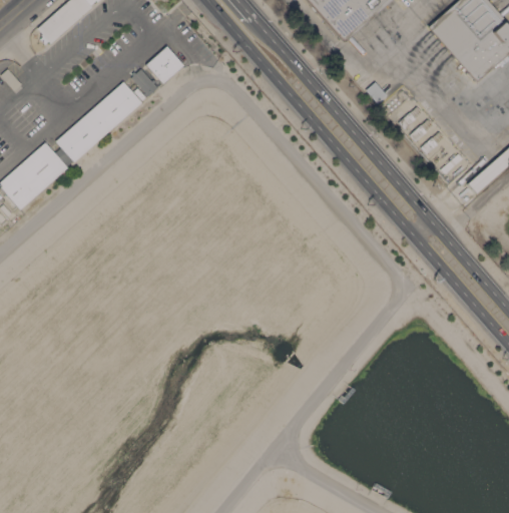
[(93,6),(52,43),(50,41),(47,43),(42,38),(44,35),(43,34),(43,33),(39,28),(70,0),(87,0),(92,5),(93,6)]
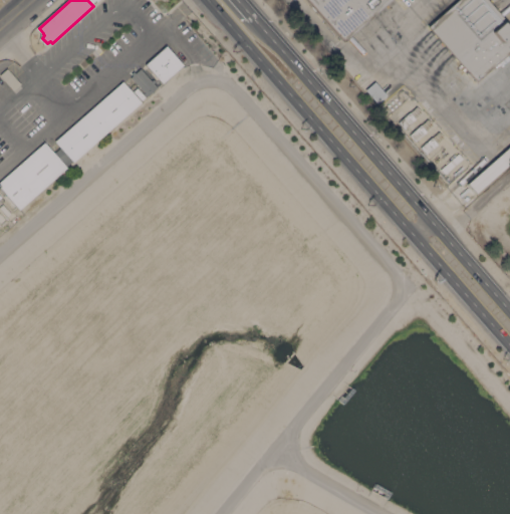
[(392,0),(345,41),(340,35),(309,0),(392,0)]
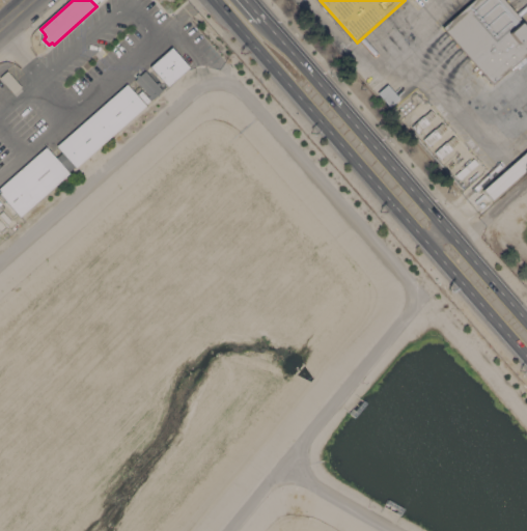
[(444,27),(474,0),(505,0),(526,23),(526,55),(495,84),(444,27)]
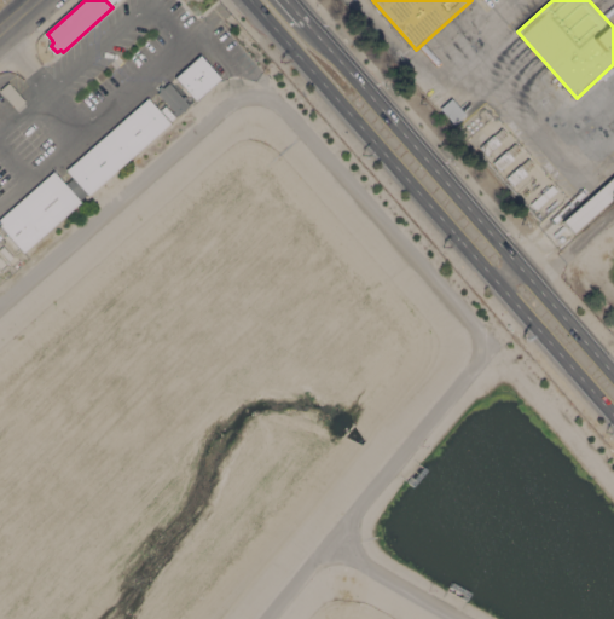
[(202,56),(222,79),(198,100),(193,96),(191,98),(184,88),(186,87),(178,77),(202,56)]
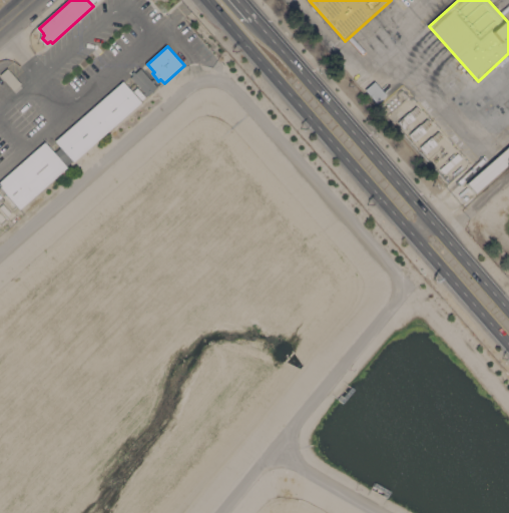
[(23,83),(16,90),(2,74),(9,67),(23,83)]
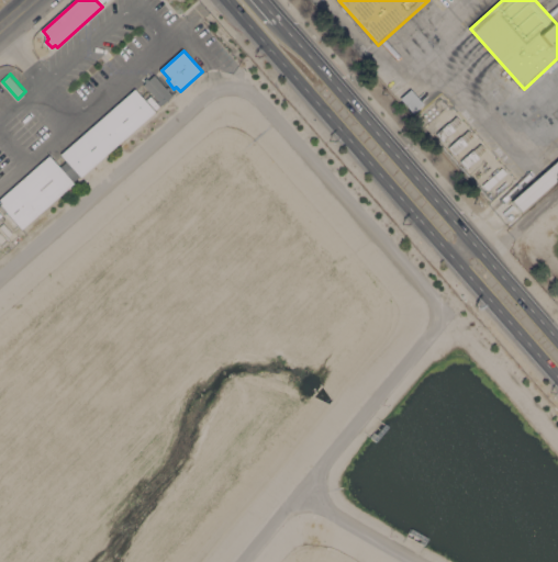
[(168,88),(170,86),(173,89),(170,90),(175,96),(164,104),(163,103),(156,110),(144,96),(148,92),(158,103),(160,101),(145,85),(147,82),(145,80),(148,77),(151,79),(156,75),(168,88)]
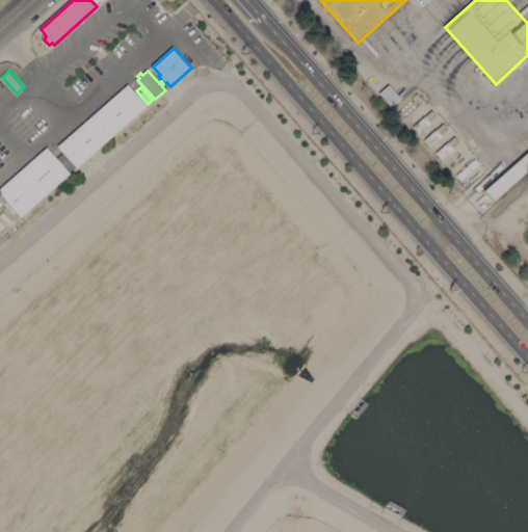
[(130,84),(148,106),(77,167),(76,167),(70,173),(71,174),(22,216),(22,217),(0,192),(0,190),(48,148),(58,159),(64,154),(58,147),(130,84)]
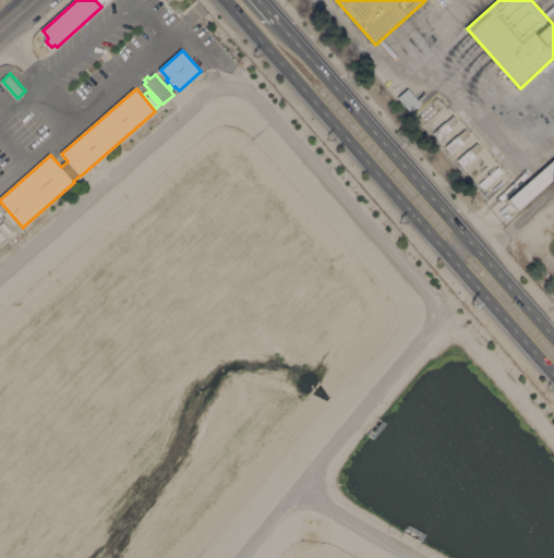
[(447,122),(455,116),(460,121),(453,128),(454,129),(442,140),(435,132),(447,122)]
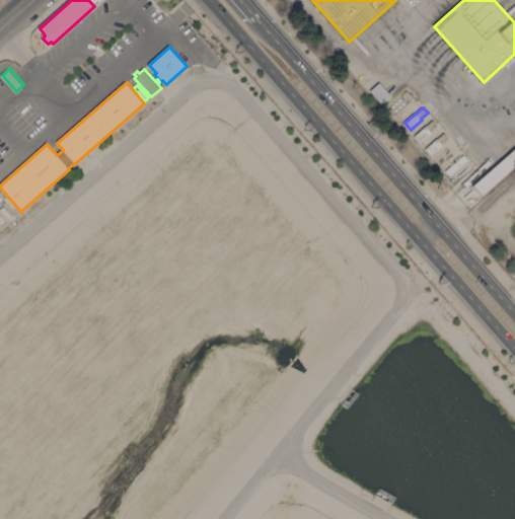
[(427,126),(435,120),(439,126),(432,132),(433,133),(422,143),(416,136),(427,126)]
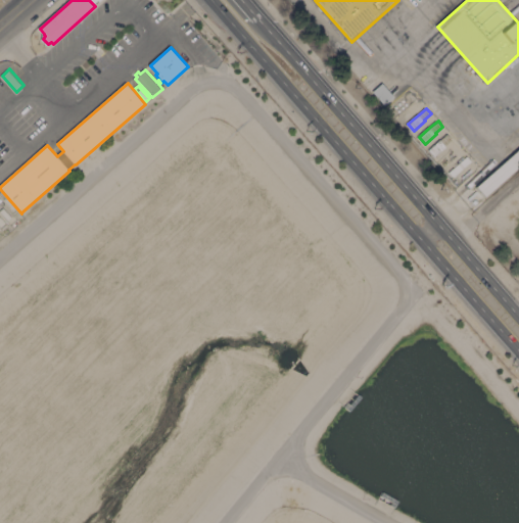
[(441,140),(449,134),(454,139),(446,146),(447,146),(436,156),(430,149),(441,140)]
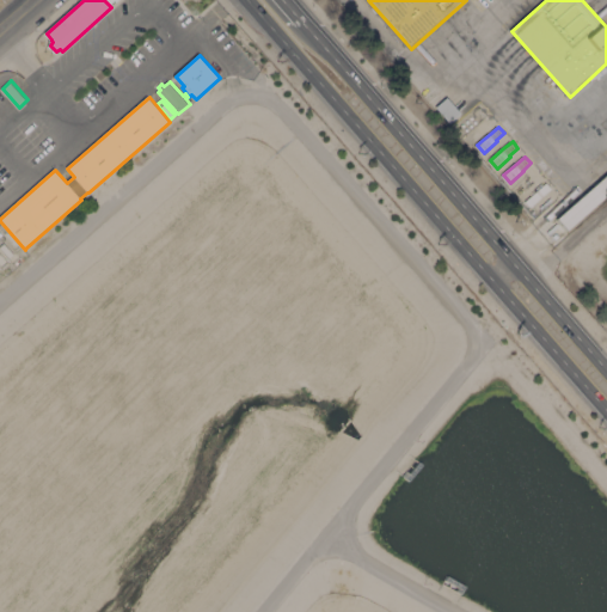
[(606,196),(569,230),(558,218),(606,175),(606,196)]
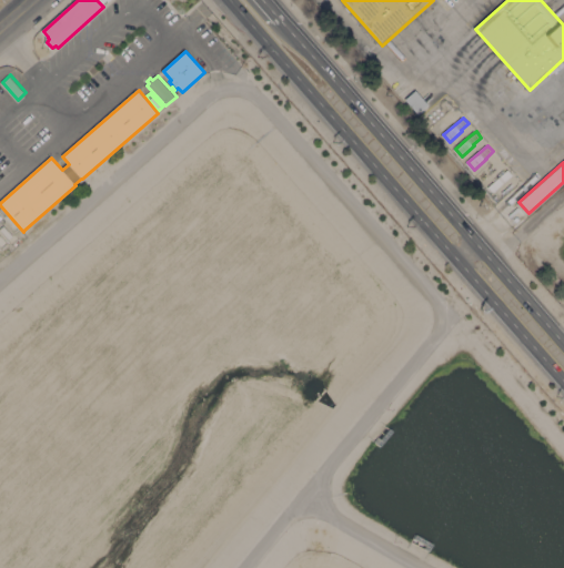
[(510,169),(514,174),(494,192),(490,186),(510,169)]
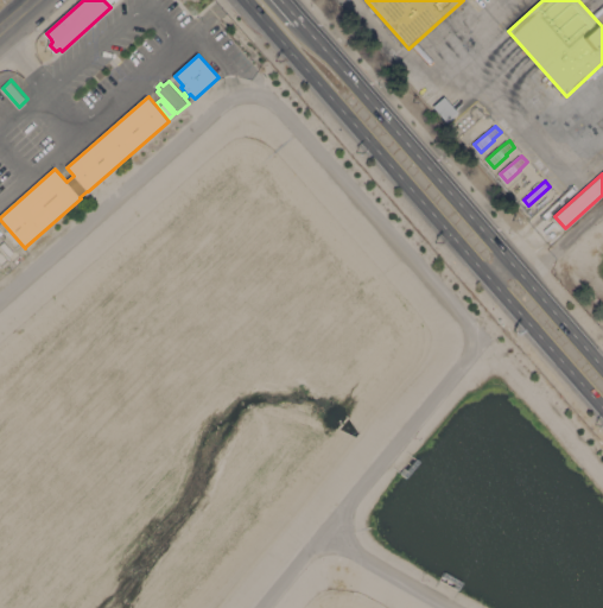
All buildings are outlined.
